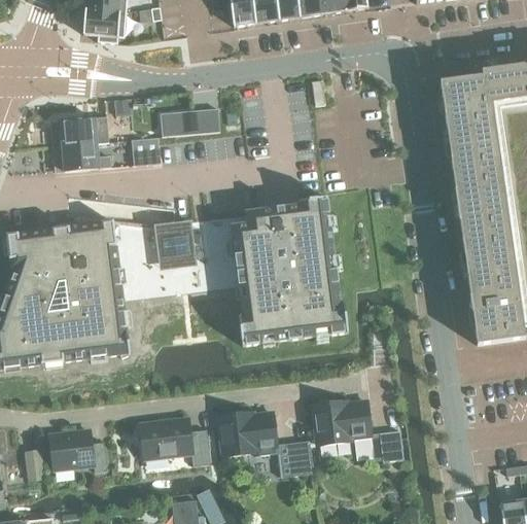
[(86,0),(85,8),(127,11),(127,0),(86,0)]
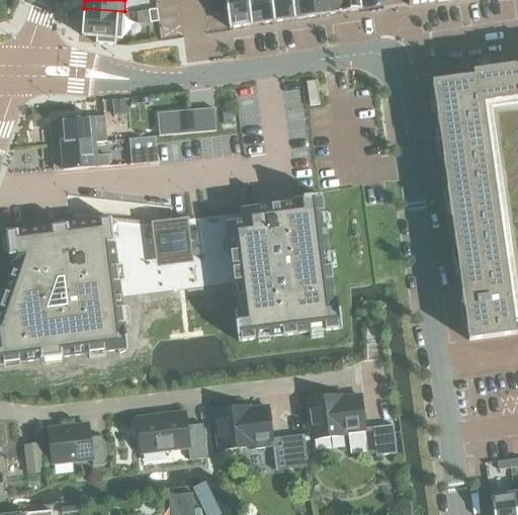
[(226,0),(230,23),(251,20),(248,0),(226,0)]
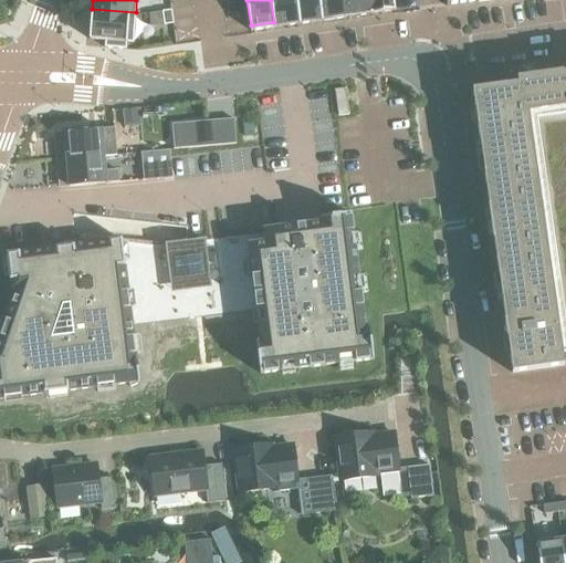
[(271,0),(274,22),(299,19),(295,0),(271,0)]
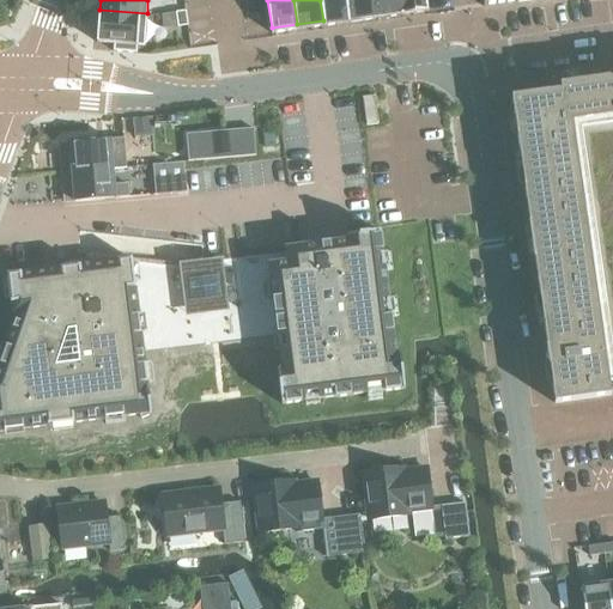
[(349,17),(346,0),(320,0),(323,20),(349,17)]
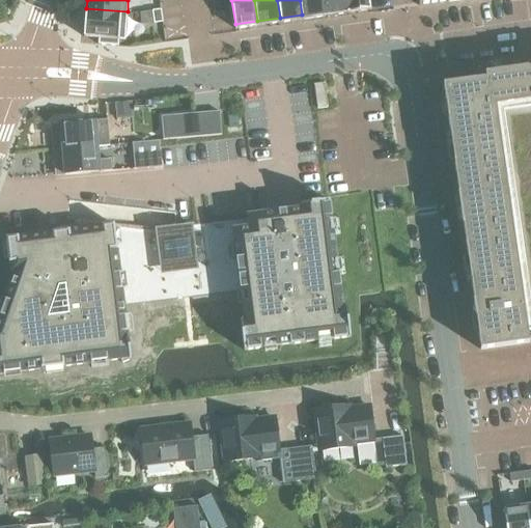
[(300,0),(302,15),(325,11),(323,0),(300,0)]
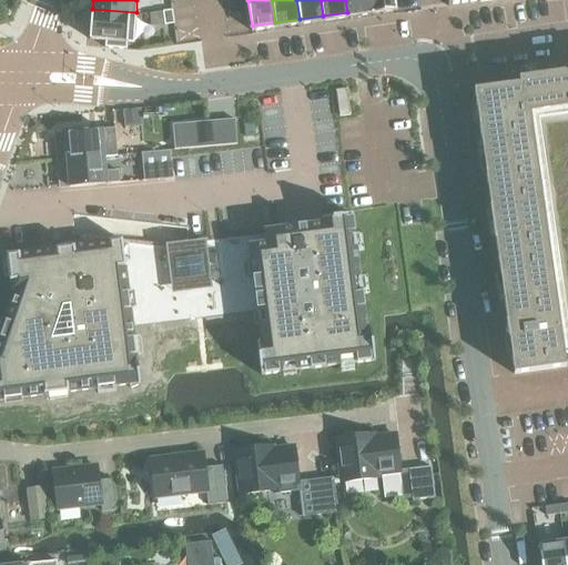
[(371,10),(368,0),(345,0),(347,12),(371,10)]
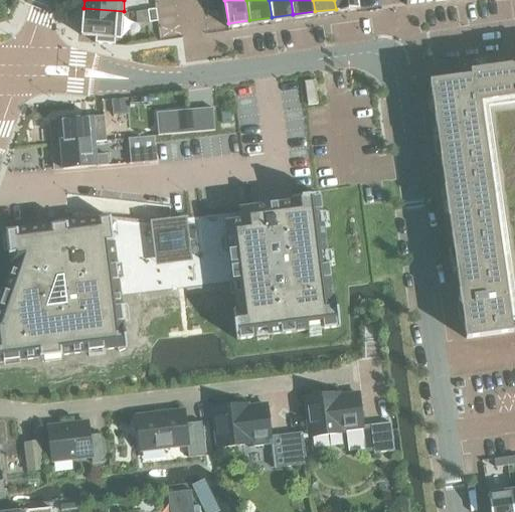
[(334,0),(336,9),(357,6),(356,0),(334,0)]
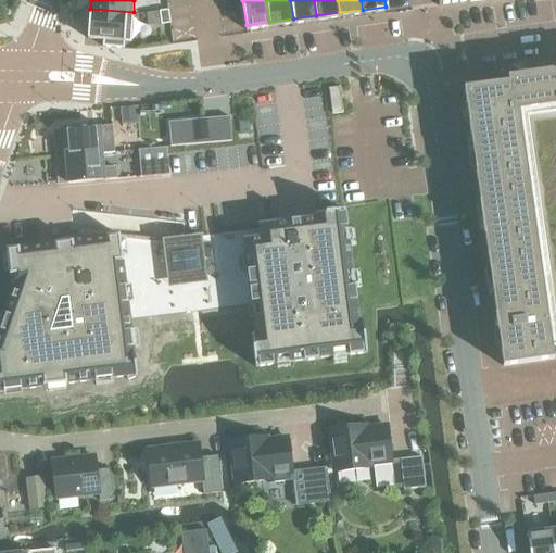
[(168,7),(160,8),(161,22),(169,21),(168,7)]
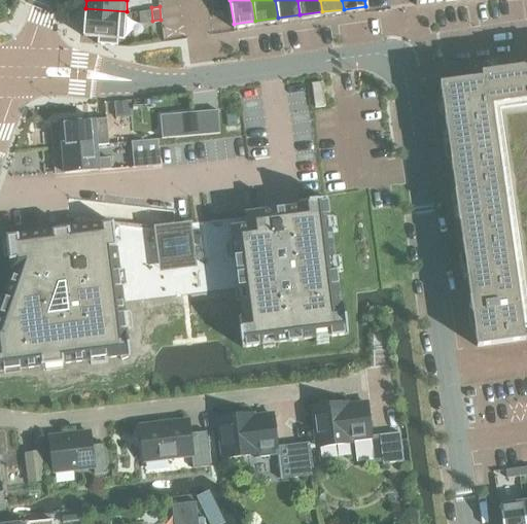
[(85,8),(83,35),(97,36),(97,41),(117,43),(117,37),(124,37),(127,11),(85,8)]
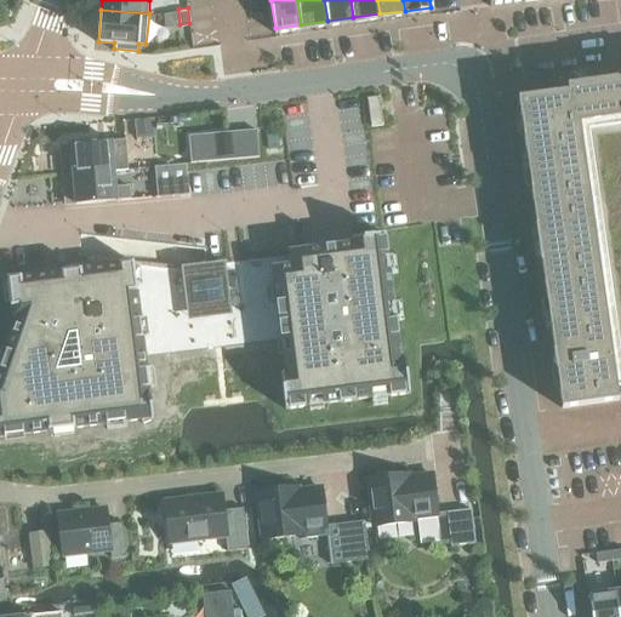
[(569,89),(518,96),(562,405),(620,396),(620,74),(568,83),(569,89)]
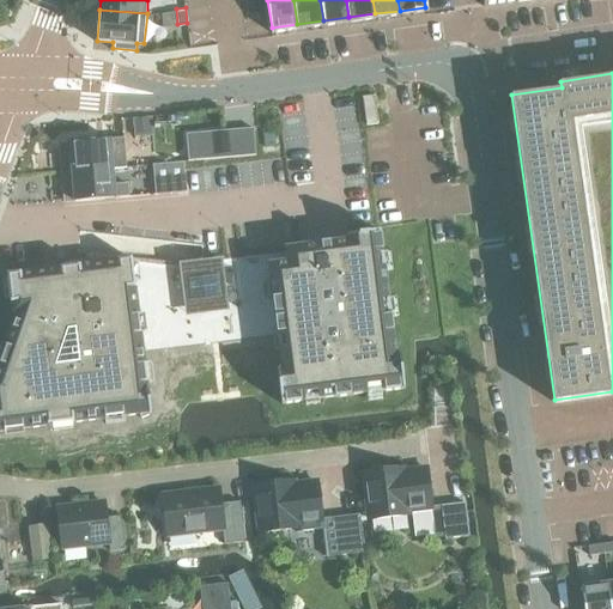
[(374,92),(362,93),(366,122),(378,120),(374,92)]
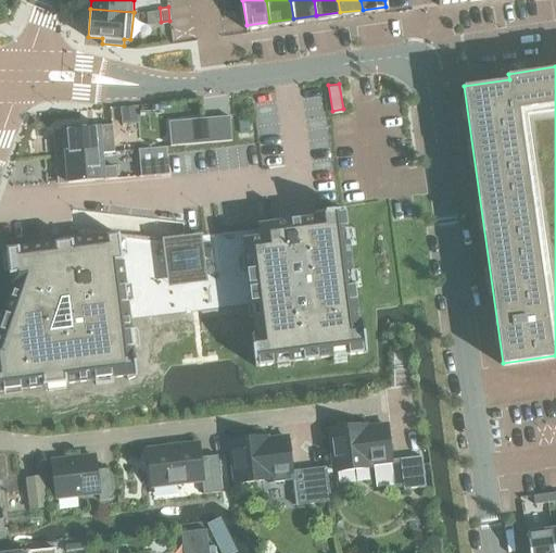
[(136,104),(119,105),(121,122),(137,121),(136,104)]
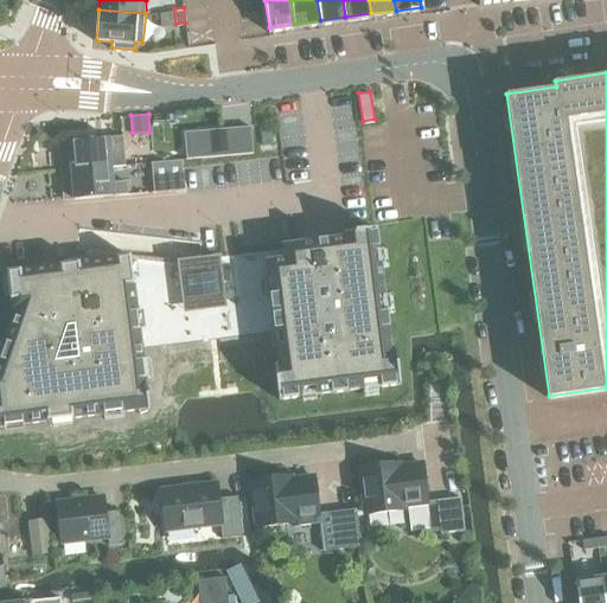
[(249,124),(204,129),(206,154),(253,149),(249,124)]
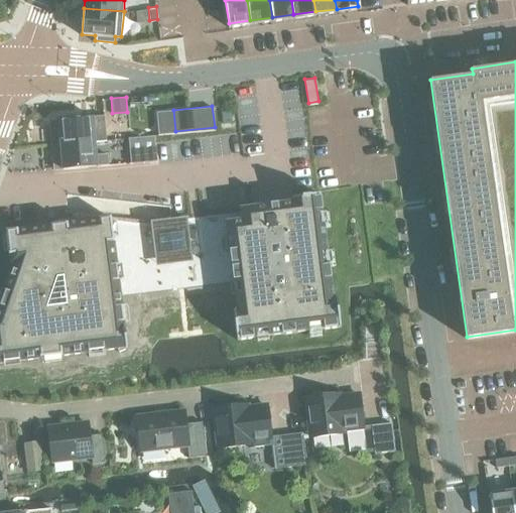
[(107,139),(104,114),(54,119),(54,120),(50,120),(52,144),(96,140),(107,139)]
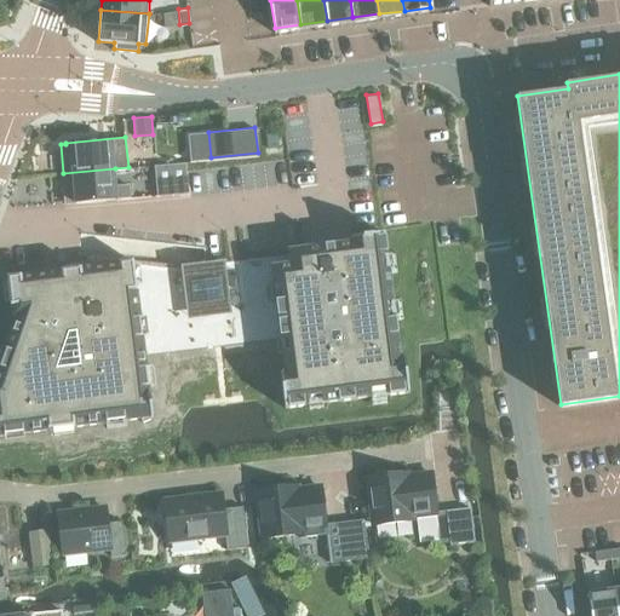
[(185,161),(154,165),(156,195),(165,194),(188,191),(185,162),(185,161)]
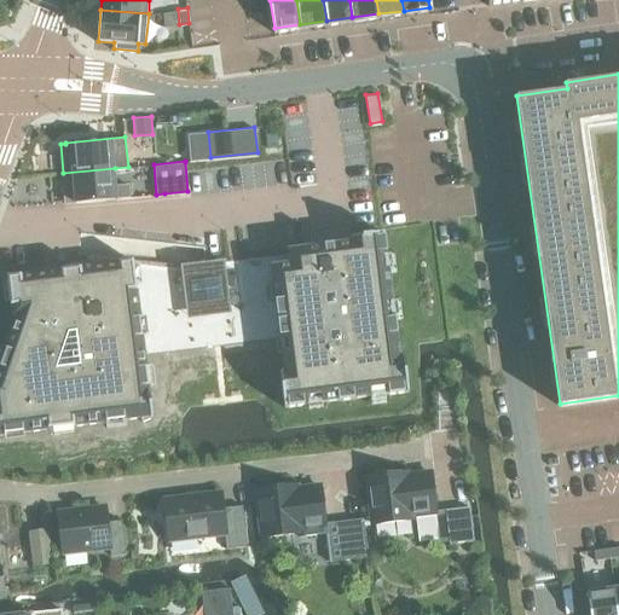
[(115,168),(63,173),(65,202),(71,201),(71,202),(131,197),(129,180),(116,181),(115,168)]
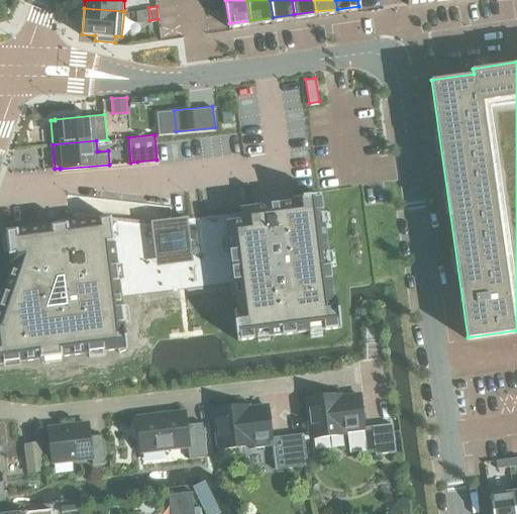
[(0,299),(0,362),(127,346),(120,294),(120,292),(230,279),(230,281),(233,306),(231,306),(235,338),(341,326),(337,296),(332,296),(320,192),(294,195),(291,196),(291,200),(253,204),(238,206),(239,210),(239,211),(186,217),(170,219),(152,221),(144,222),(111,218),(110,213),(103,214),(5,225),(10,262),(12,262),(0,299)]
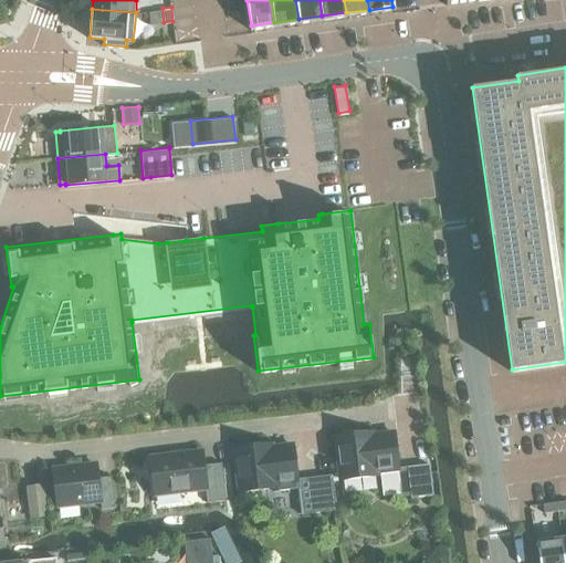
[(371,434),(371,429),(356,431),(352,428),(344,429),(341,434),(336,434),(342,477),(399,470),(395,431),(371,434)]
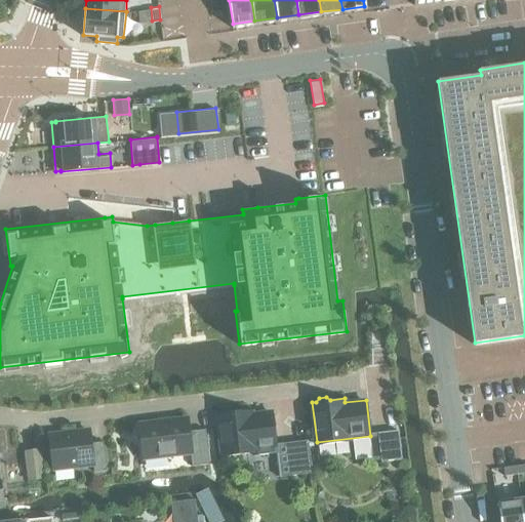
[(221,412),(217,413),(223,454),(255,450),(254,446),(257,445),(258,453),(277,451),(280,475),(291,474),(312,471),(308,440),(287,442),(276,443),(272,411),(251,413),(250,409),(236,411),(233,408),(225,409),(221,412)]
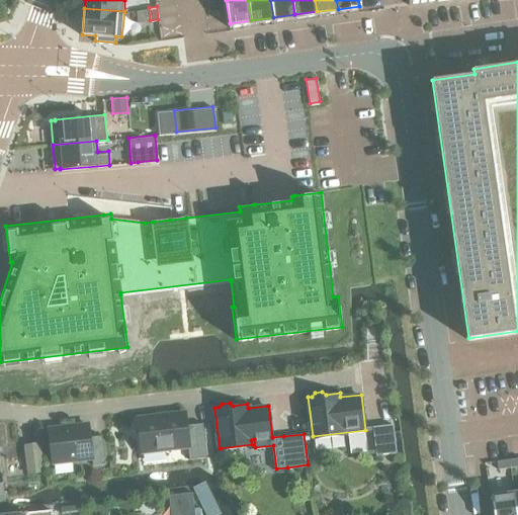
[(202,422),(186,423),(185,411),(137,417),(138,421),(135,425),(136,433),(140,436),(141,449),(187,443),(189,455),(206,453),(202,422)]
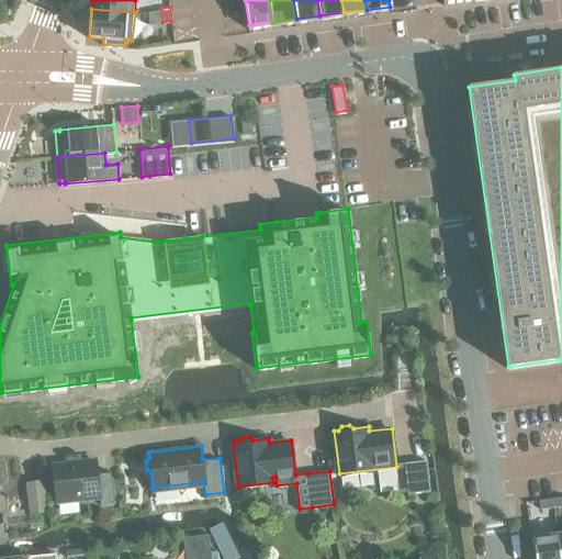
[(430,489),(426,458),(404,461),(408,492),(430,489)]
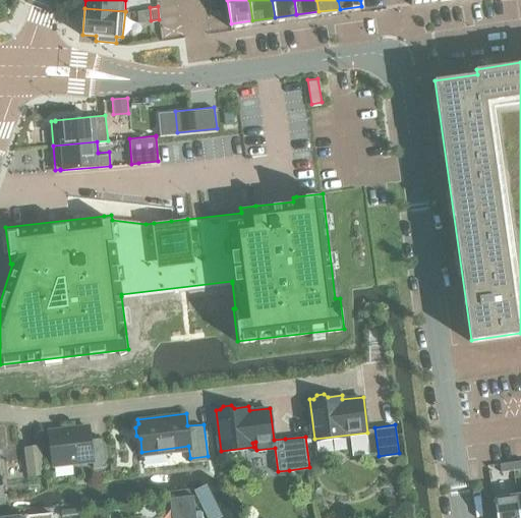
[(91,438),(89,425),(49,430),(52,463),(92,458),(93,466),(106,464),(103,437),(91,438)]
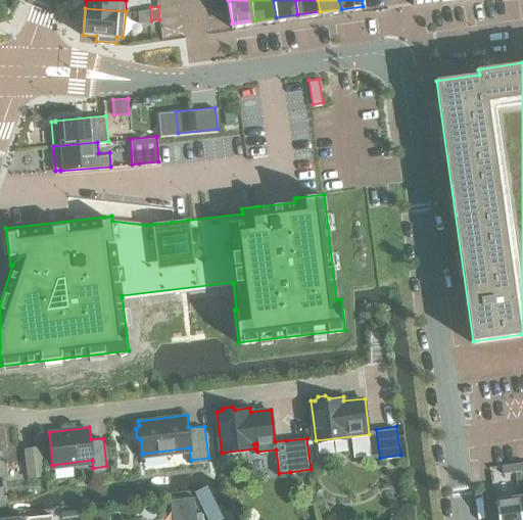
[(41,445),(24,447),(28,476),(44,474),(41,445)]
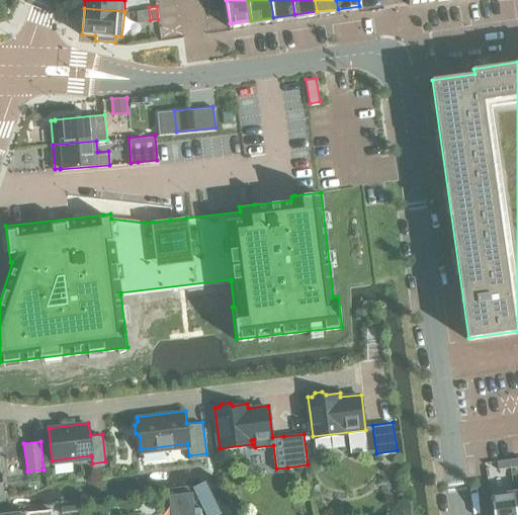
[(517,463),(517,455),(509,457),(510,465),(517,463)]
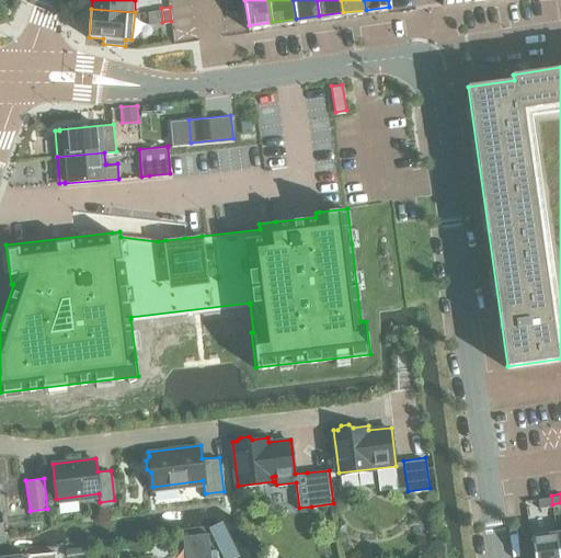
[(551,496),(538,498),(539,507),(552,504),(551,496)]
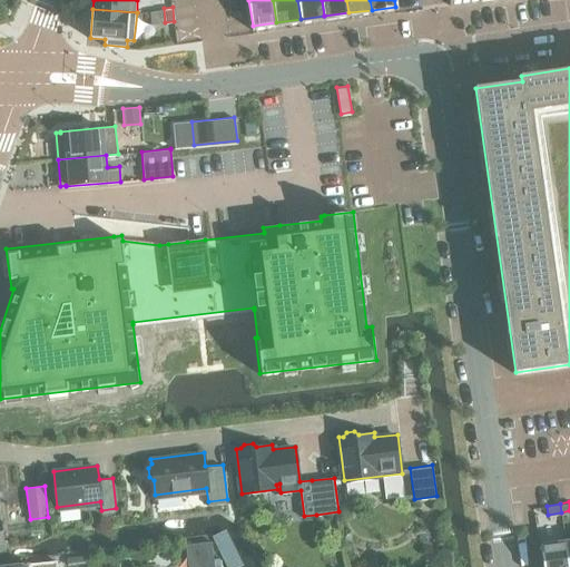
[(540,544),(542,566),(569,566),(566,539),(540,544)]
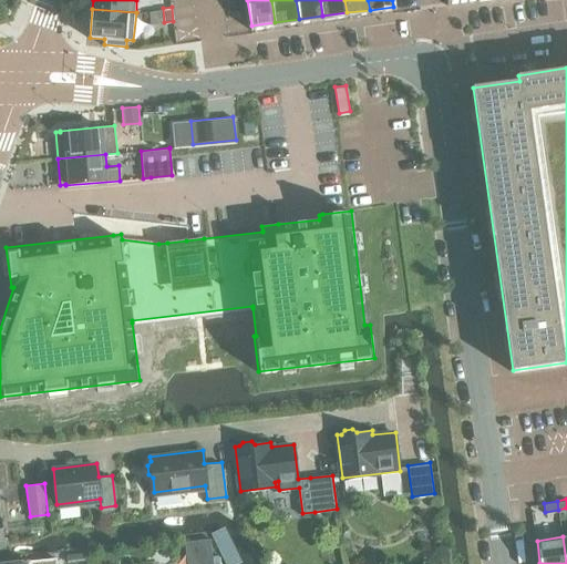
[(210,537),(185,540),(186,563),(219,563),(219,554),(213,555),(210,537)]
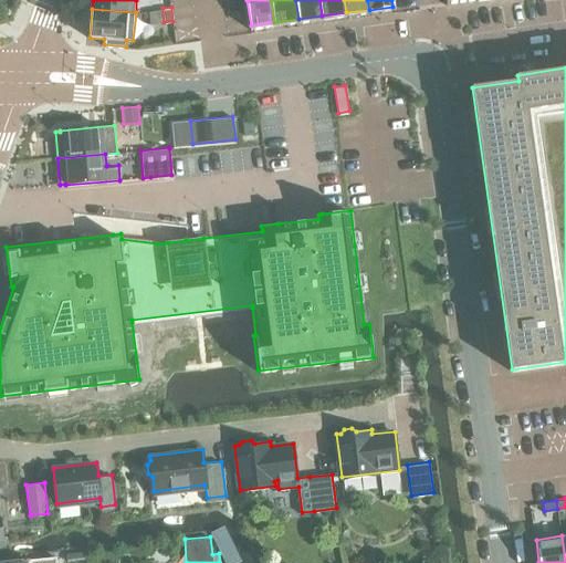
[(85,558),(84,550),(66,552),(67,560),(85,558)]
